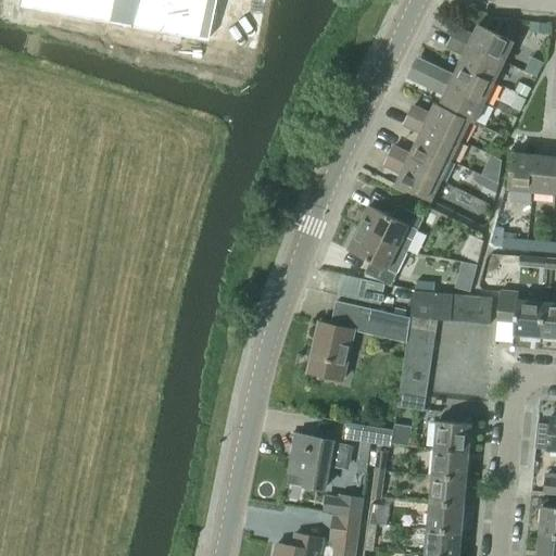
[(17,0),(14,20),(202,55),(212,0),(17,0)]
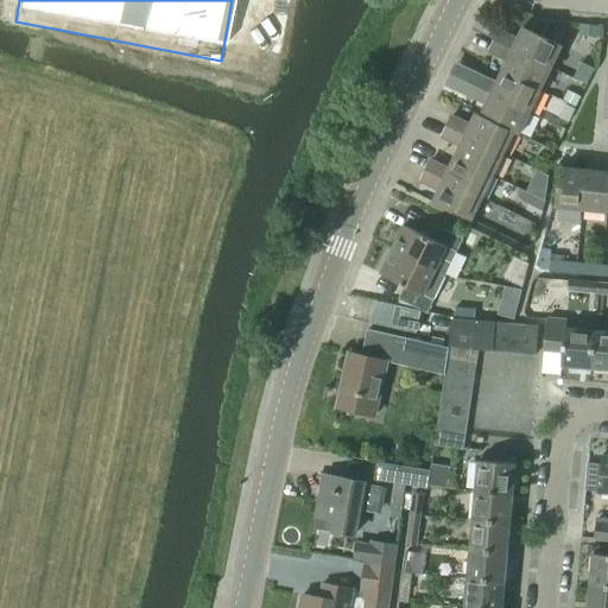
[(580,25),(578,36),(600,38),(601,27),(580,25)]
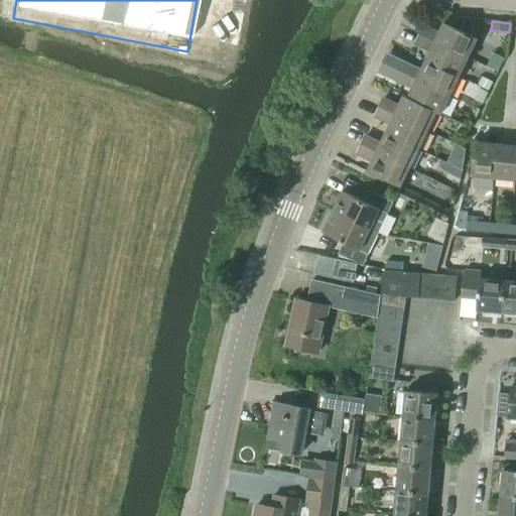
[(425,25),(420,35),(468,57),(477,38),(445,23),(440,32),(425,25)]
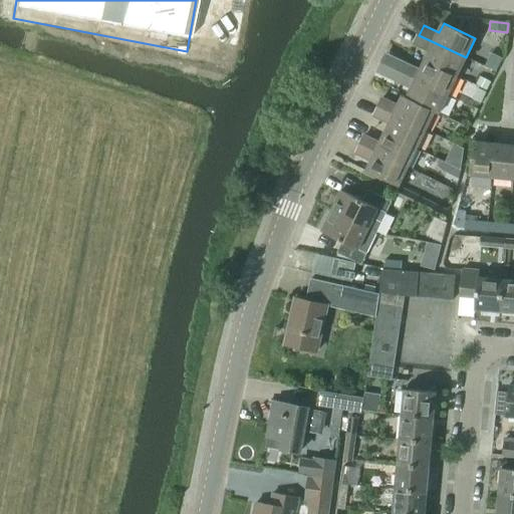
[(457,76),(466,57),(419,35),(415,44),(430,51),(426,61),(457,76)]
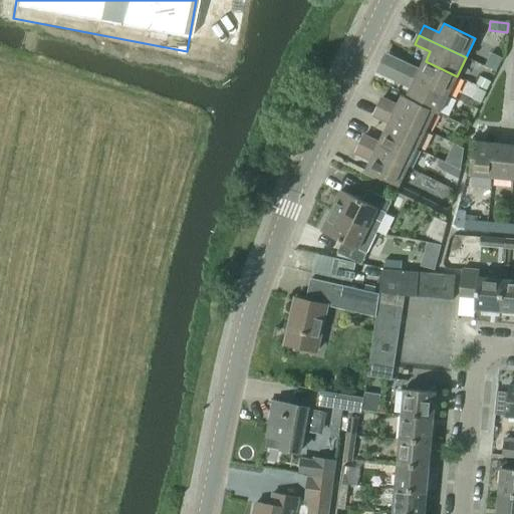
[(491,54),(485,67),(496,72),(502,59),(491,54)]
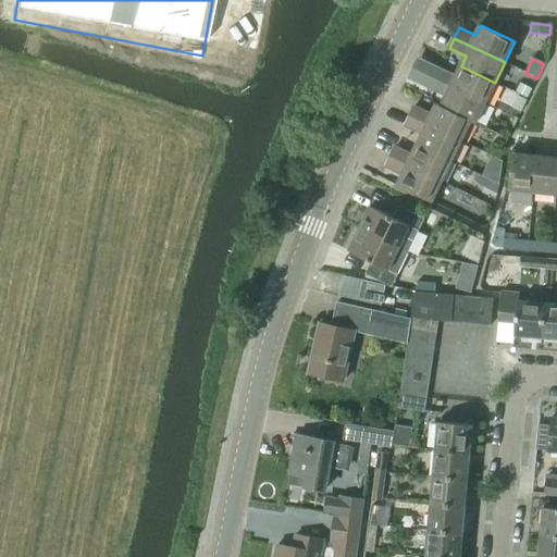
[(495,83),(461,66),(456,76),(438,67),(433,77),(486,102),(495,83)]
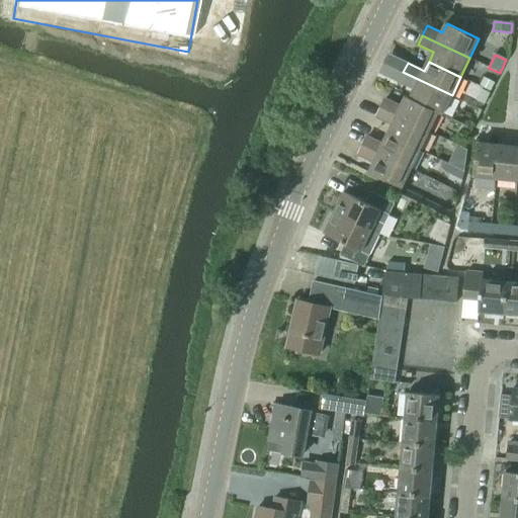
[(443,114),(443,113),(452,95),(403,72),(399,81),(415,89),(411,97),(411,98),(438,111),(438,112),(443,114)]
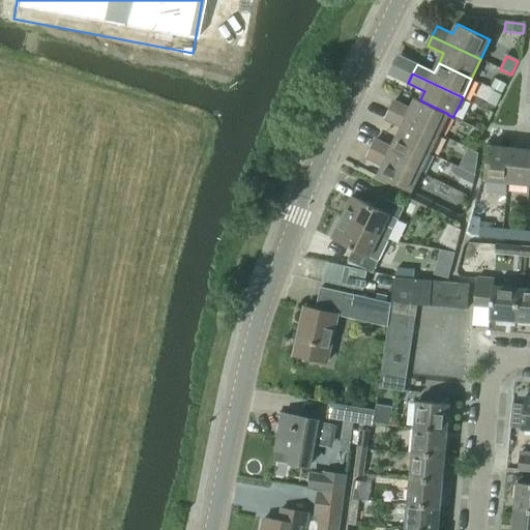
[(502,94),(506,87),(496,81),(491,89),(502,94)]
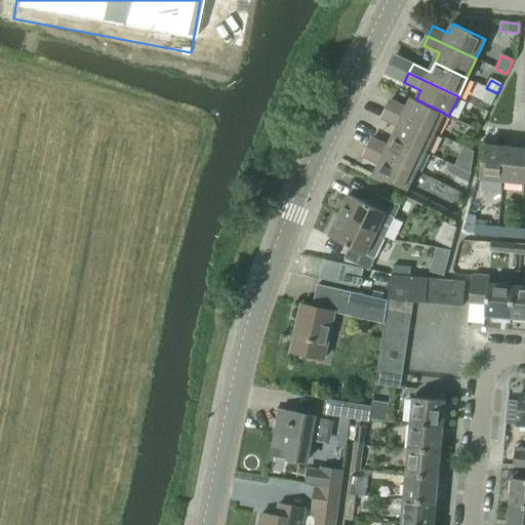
[(490,106),(496,94),(487,90),(482,102),(490,106)]
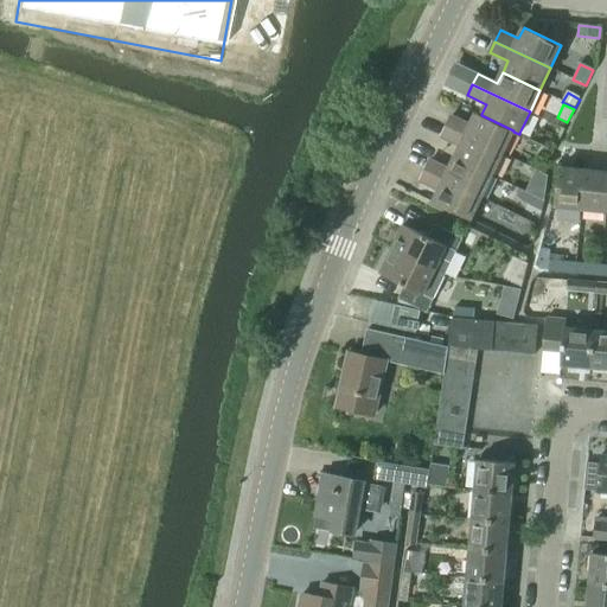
[(513,131),(481,115),(481,114),(475,112),(470,125),(452,116),(446,127),(503,154),(513,132),(513,131)]
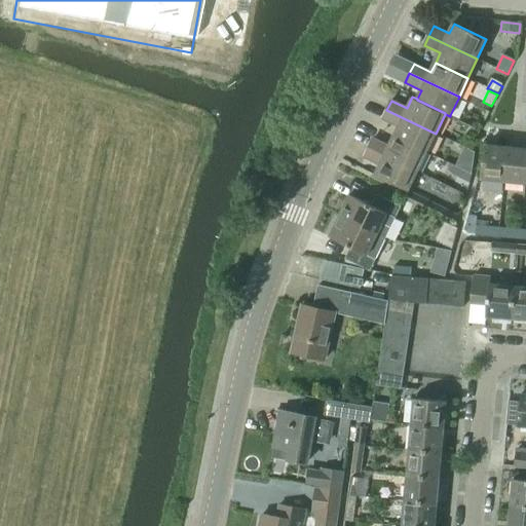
[(426,152),(436,134),(386,110),(382,119),(398,126),(393,137),(426,152)]
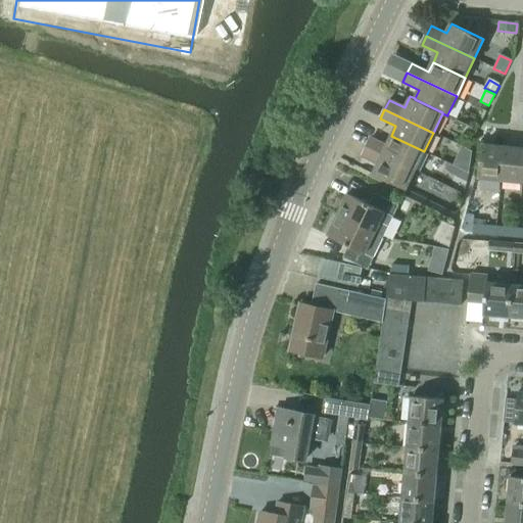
[(424,151),(391,136),(386,145),(371,137),(367,147),(415,171),(424,151)]
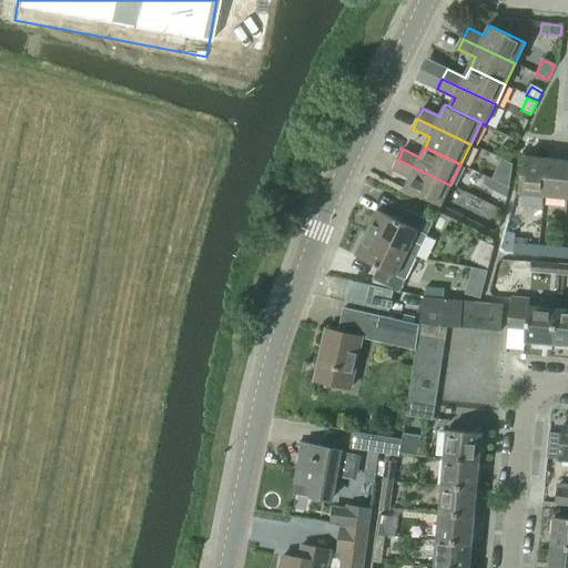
[(545,195),(549,159),(525,156),(520,193),(545,195)]
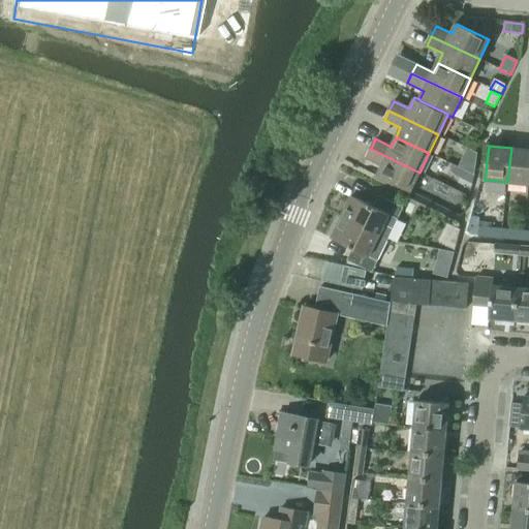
[(528,184),(528,150),(511,148),(507,182),(528,184)]
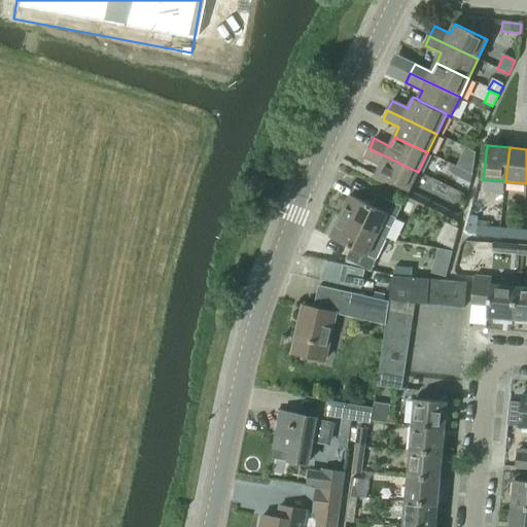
[(409,192),(409,191),(418,172),(370,148),(364,157),(380,165),(375,176),(409,192)]
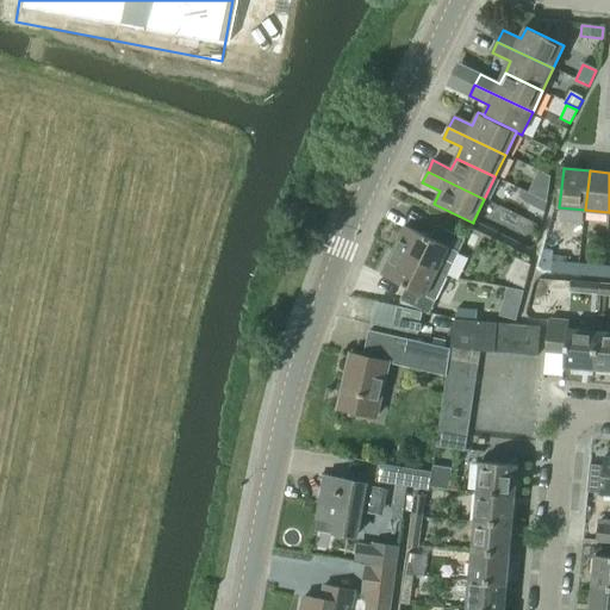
[(522,191),(518,198),(524,204),(543,213),(547,203),(522,191)]
